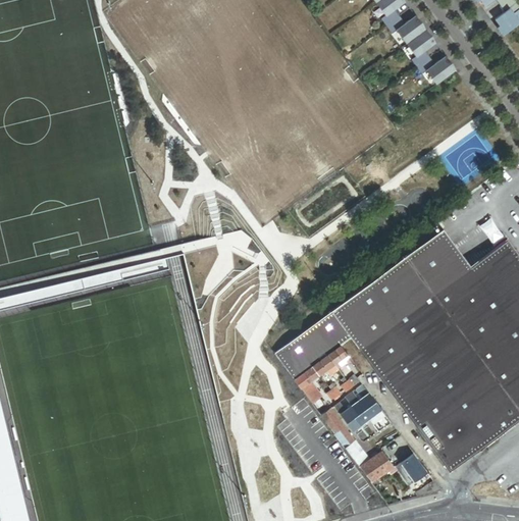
[(391,25),(403,16),(398,9),(403,6),(400,2),(402,0),(381,0),(378,2),(388,16),(385,18),(391,25)]
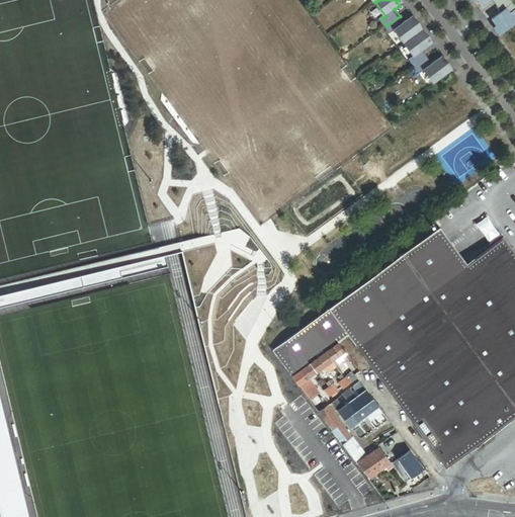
[(514,2),(513,0),(506,0),(500,5),(504,11),(494,18),(499,25),(497,26),(502,34),(514,24),(514,2)]
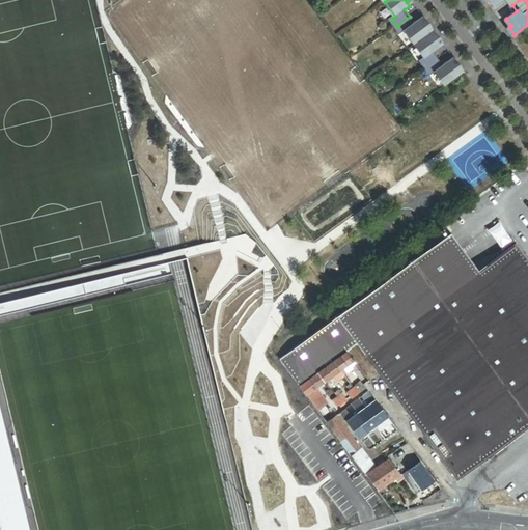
[(429,20),(426,15),(420,20),(423,24),(429,20)]
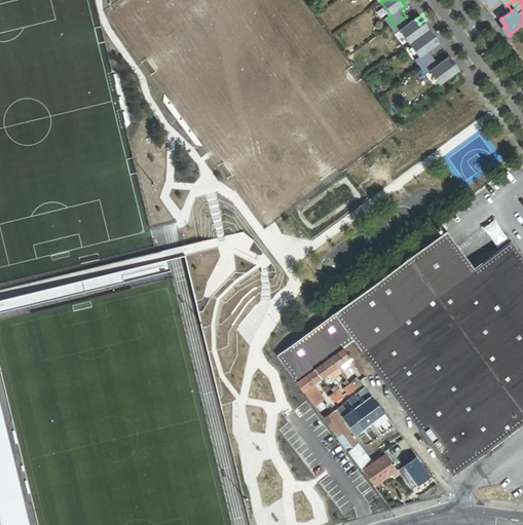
[(412,43),(433,29),(425,20),(419,24),(416,20),(411,24),(406,16),(394,26),(398,32),(402,30),(412,43)]
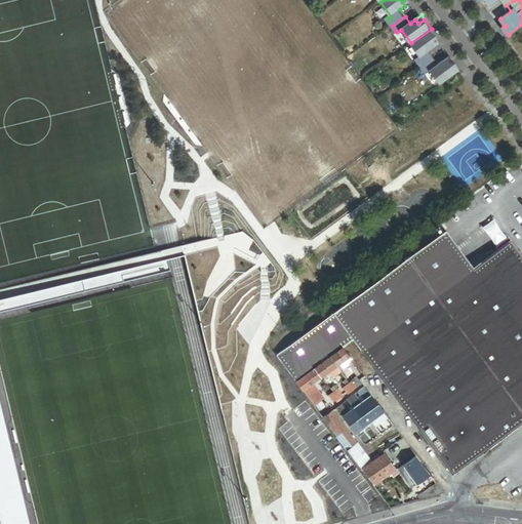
[(423,67),(435,57),(430,50),(435,47),(432,43),(438,38),(432,29),(411,43),(422,57),(417,59),(423,67)]
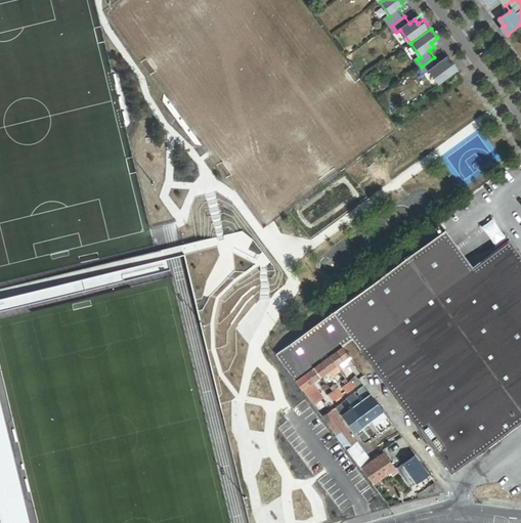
[(440,42),(437,38),(431,43),(434,47),(440,42)]
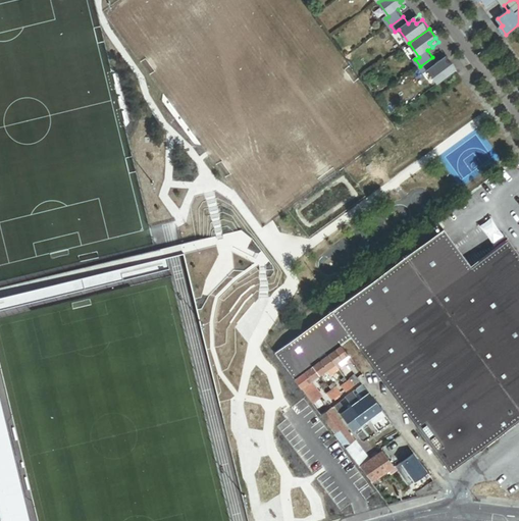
[(452,59),(449,55),(443,60),(446,64),(452,59)]
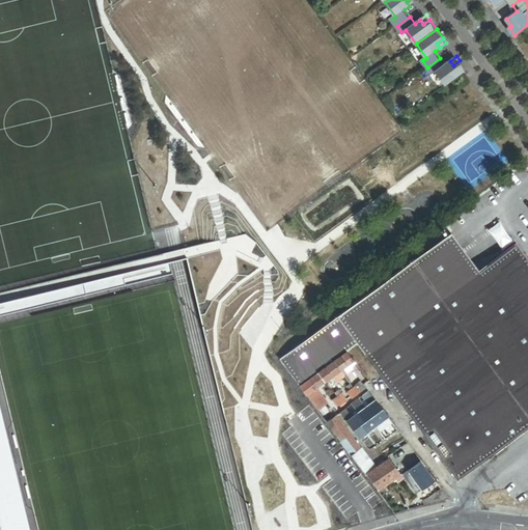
[(436,72),(446,86),(467,71),(460,60),(453,65),(450,61),(445,65),(440,58),(427,67),(433,74),(436,72)]
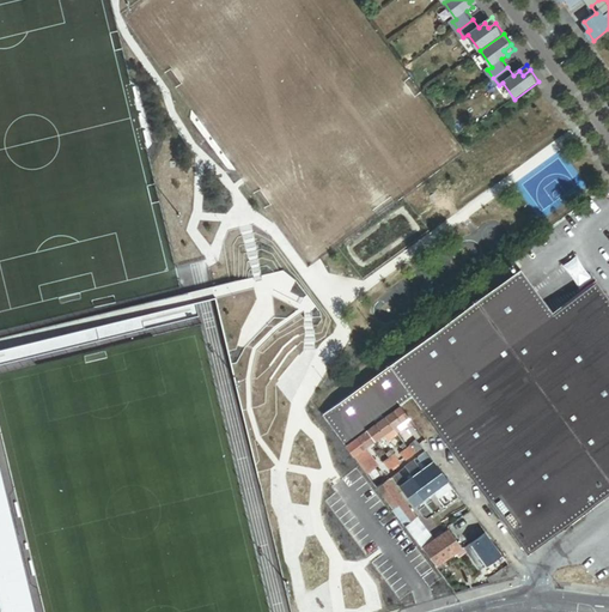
[(608,367),(562,303),(549,311),(517,268),(326,412),(349,444),(371,429),(389,416),(405,404),(412,398),(527,553),(608,492),(608,367)]
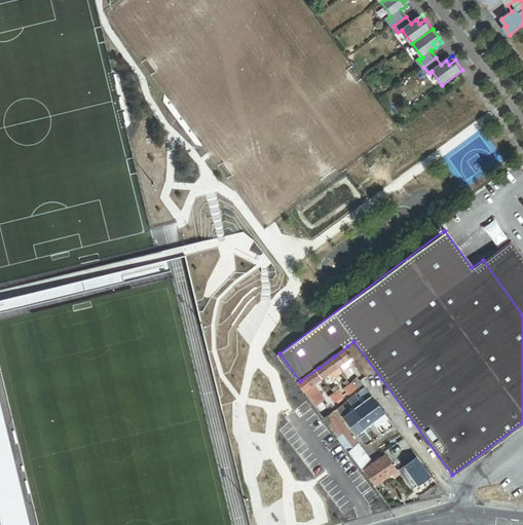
[(522,256),(511,240),(483,260),(522,314),(522,256)]
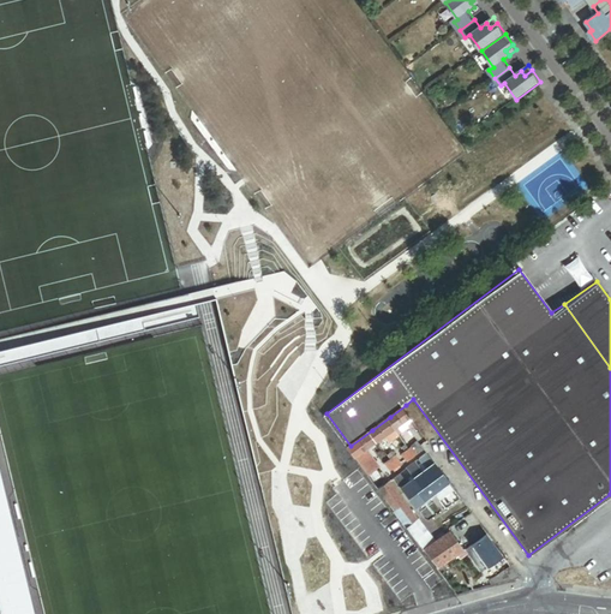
[(0,350),(0,598),(4,613),(34,613),(0,474),(0,363),(203,316),(199,303),(0,350)]
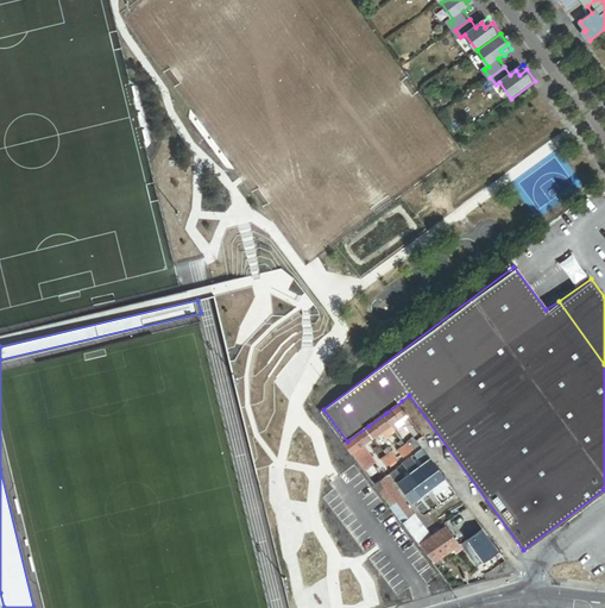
[(403,417),(409,412),(402,401),(386,413),(394,424),(403,417)]
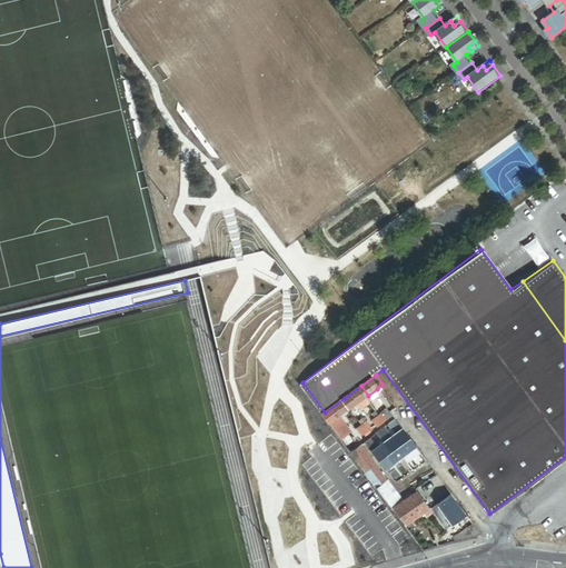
[(368,396),(361,386),(345,398),(351,408),(360,401),(368,396)]
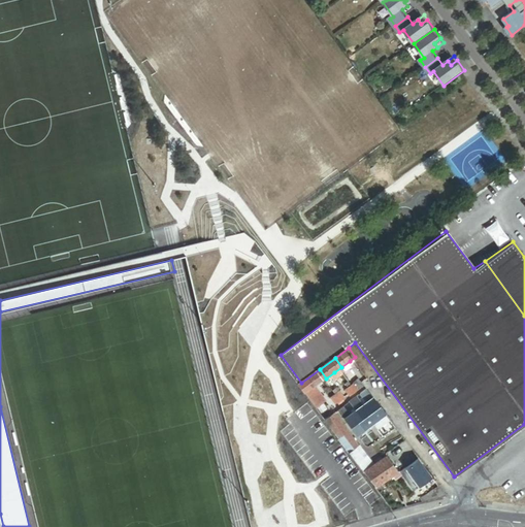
[(350,361),(341,367),(346,371),(353,366),(350,361)]
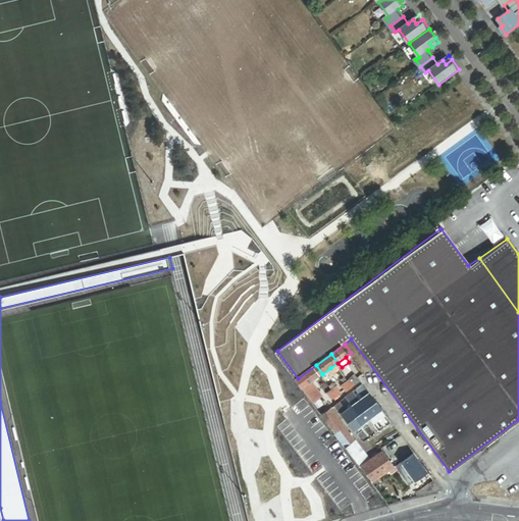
[(342,367),(338,363),(330,368),(333,372),(342,367)]
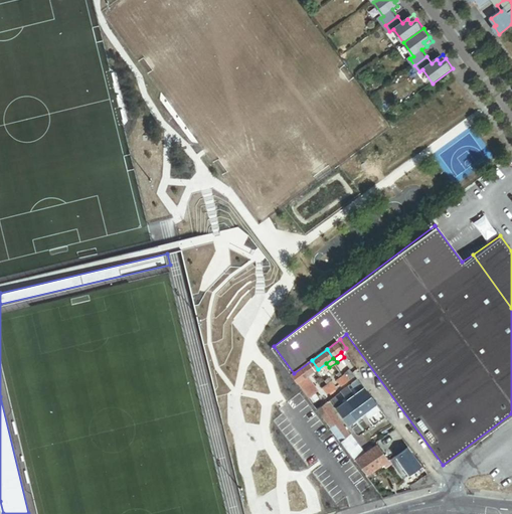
[(312,360),(294,373),(301,381),(310,375),(318,369),(312,360)]
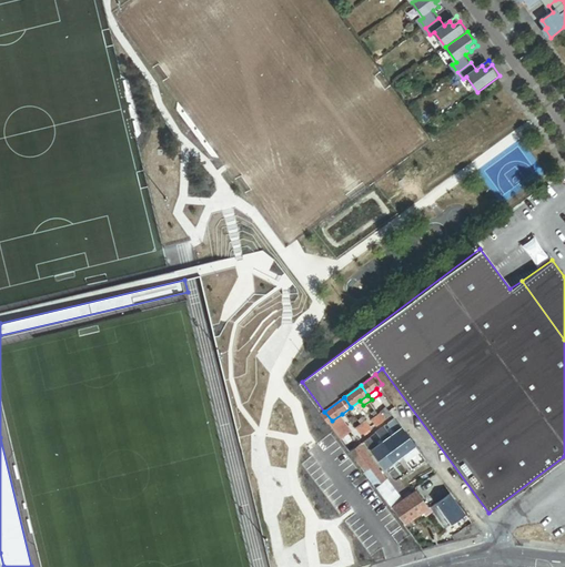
[(395,414),(391,408),(387,411),(385,413),(389,418),(395,414)]
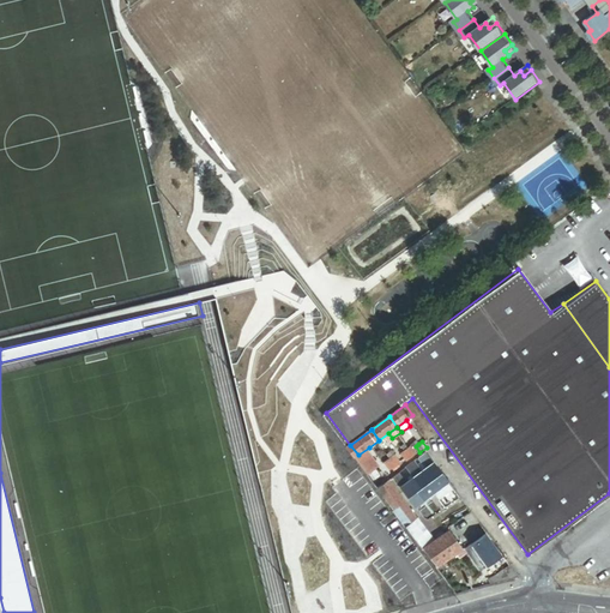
[(415,456),(420,452),(416,446),(415,445),(411,448),(410,449),(415,456)]
